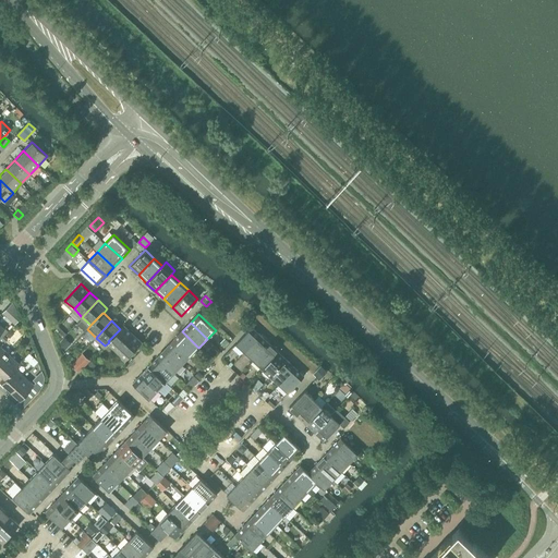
[(117,350),(133,334),(124,325),(120,329),(108,341),(109,342),(117,350)]
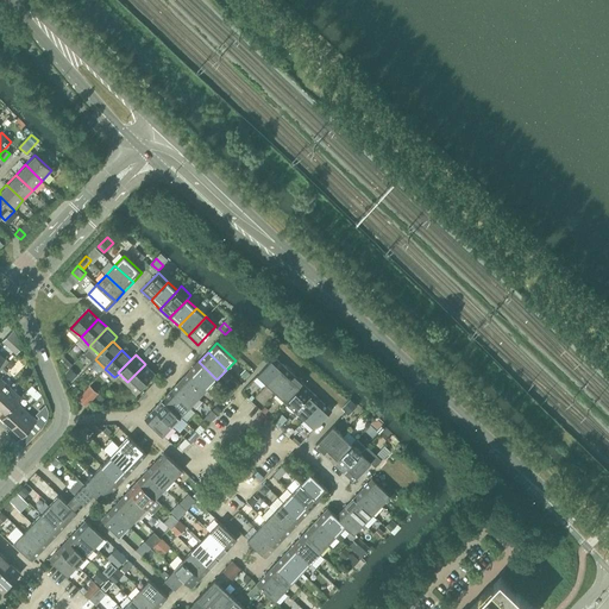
[(64,356),(58,360),(67,369),(73,364),(64,356)]
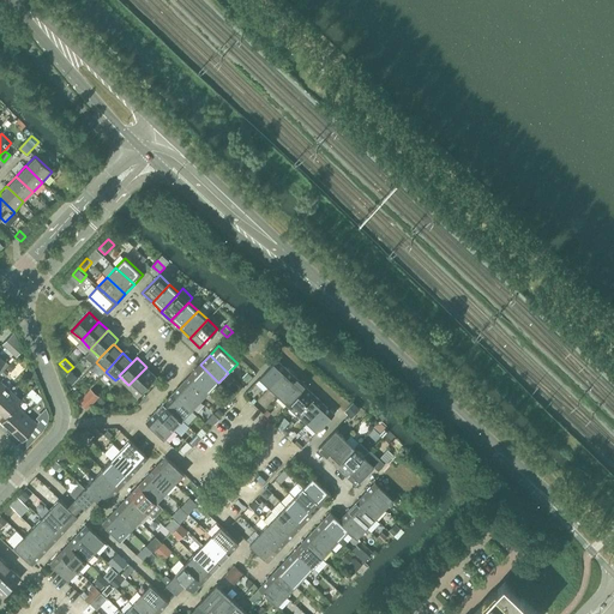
[(270,387),(287,368),(277,359),(260,378),(270,387)]
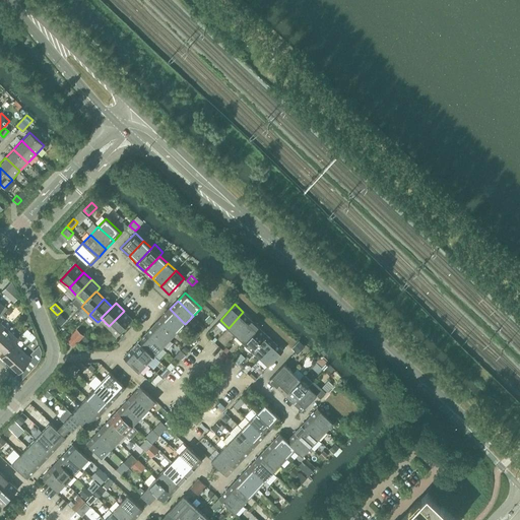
[(9,307),(5,312),(9,315),(13,310),(9,307)]
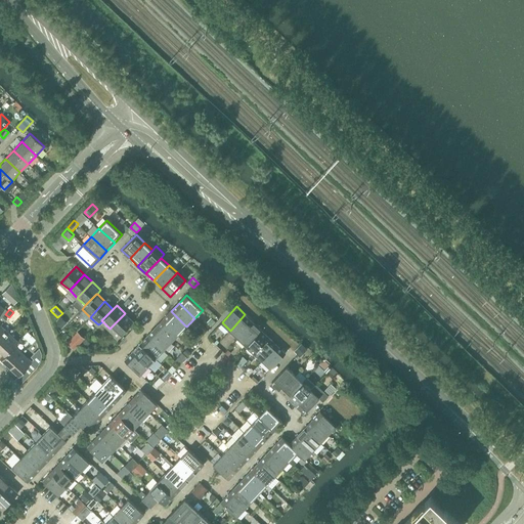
[(186,326),(171,311),(163,319),(179,334),(186,326)]
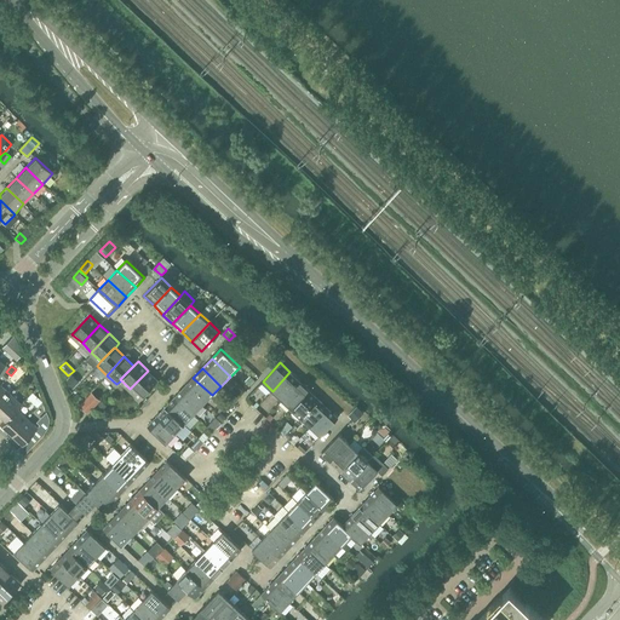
[(148,371),(130,389),(141,399),(158,380),(148,371)]
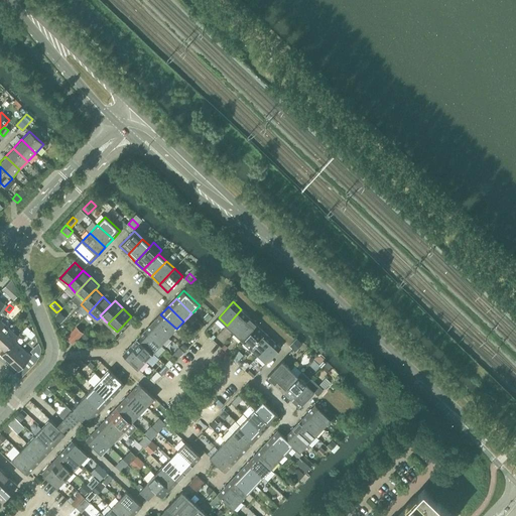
[(235,333),(249,316),(241,309),(227,326),(235,333)]
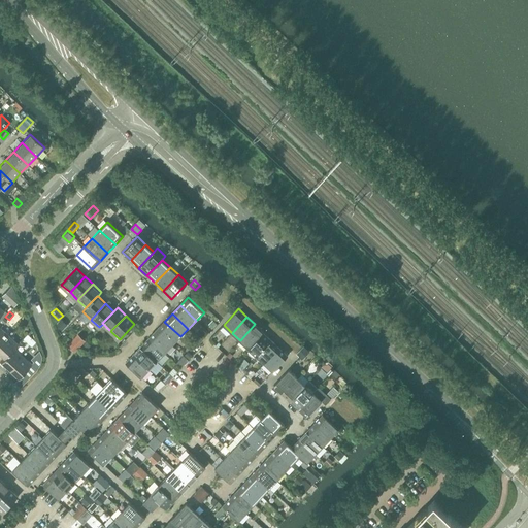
[(61,319),(56,324),(63,330),(68,325),(61,319)]
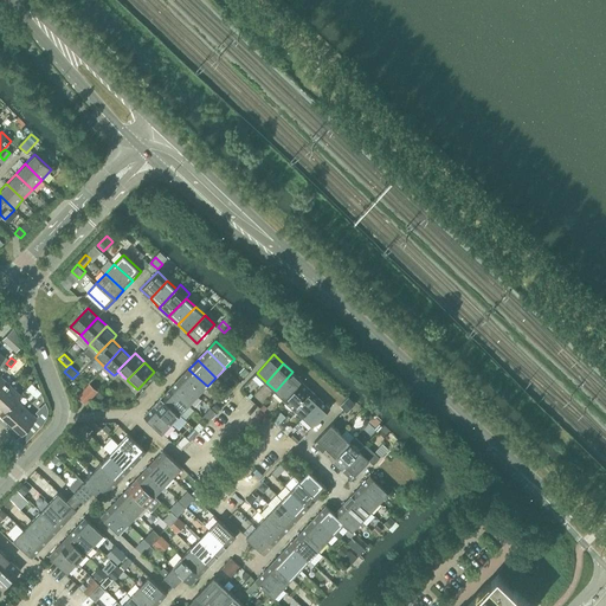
[(207,386),(188,369),(180,378),(198,395),(207,386)]
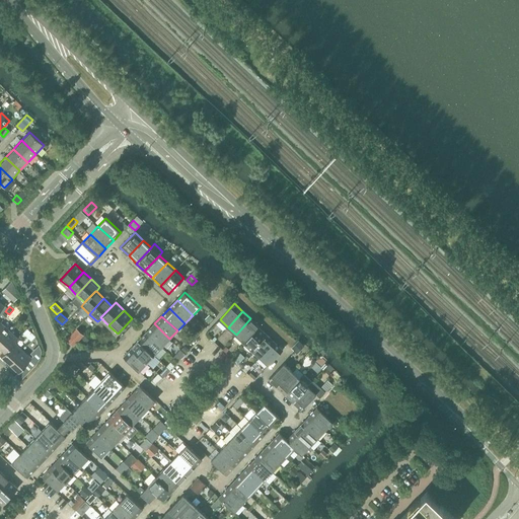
[(250,318),(236,335),(244,342),(258,326),(250,318)]
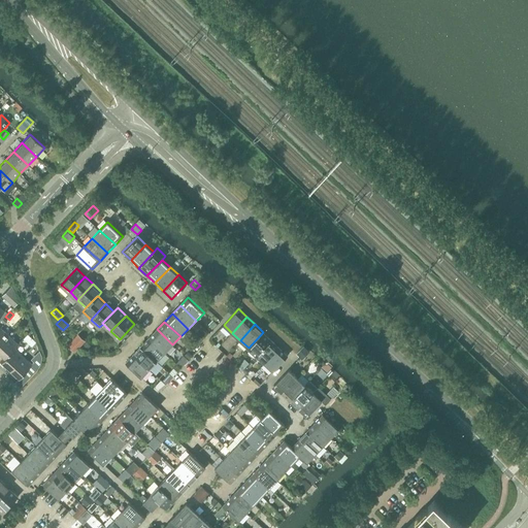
[(0,344),(9,336),(0,327),(0,344)]
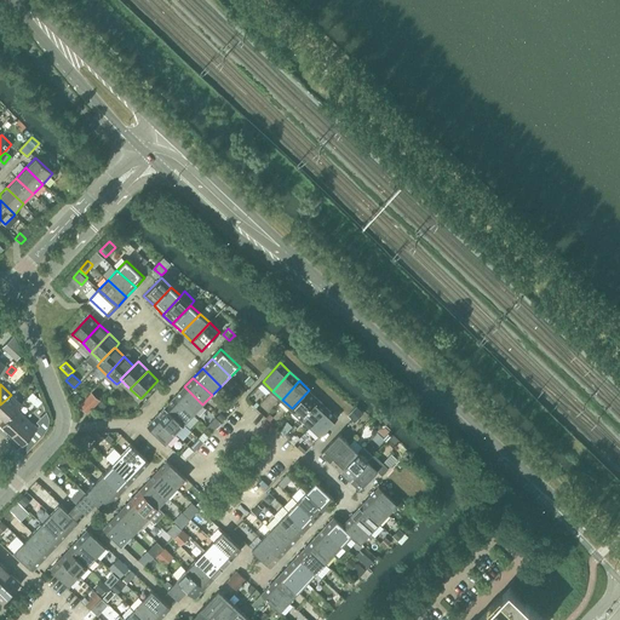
[(202,405),(184,386),(174,396),(194,414),(202,405)]
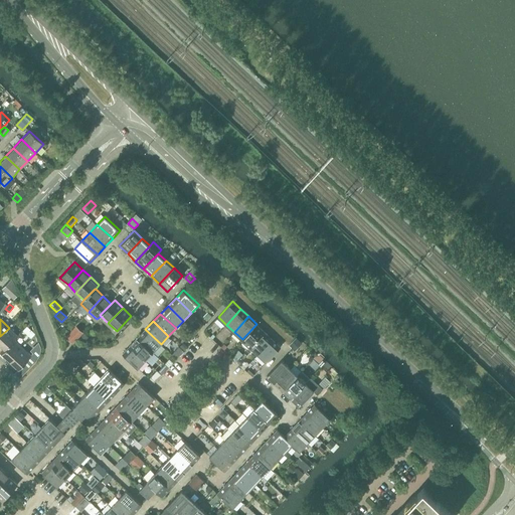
[(198,321),(192,327),(197,332),(201,328),(203,326),(198,321)]
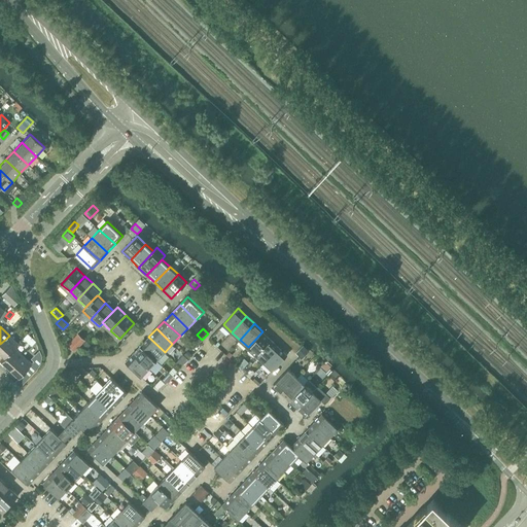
[(256,355),(271,339),(262,331),(248,347),(256,355)]
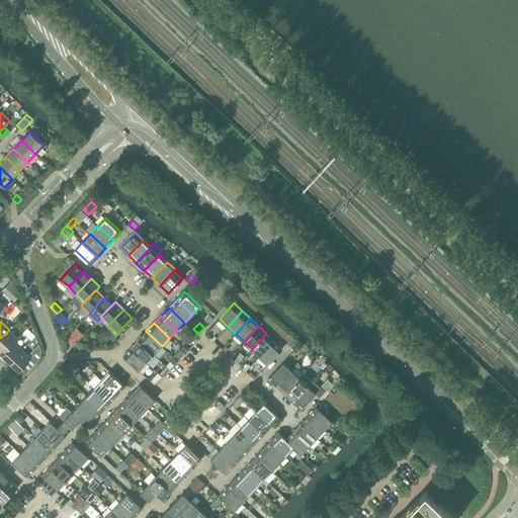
[(27,328),(22,332),(26,336),(30,331),(27,328)]
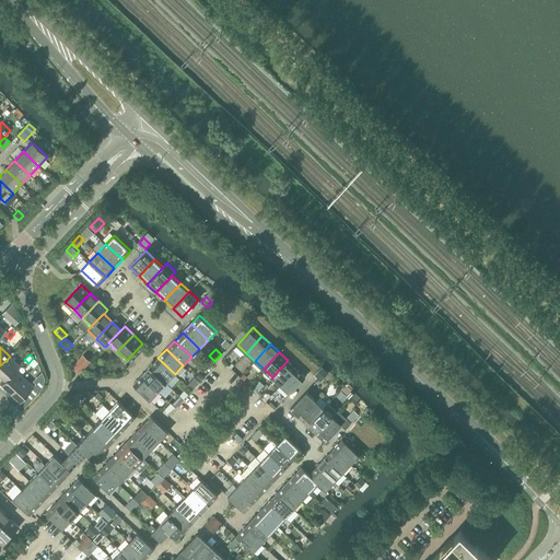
[(90,362),(83,356),(73,365),(80,372),(90,362)]
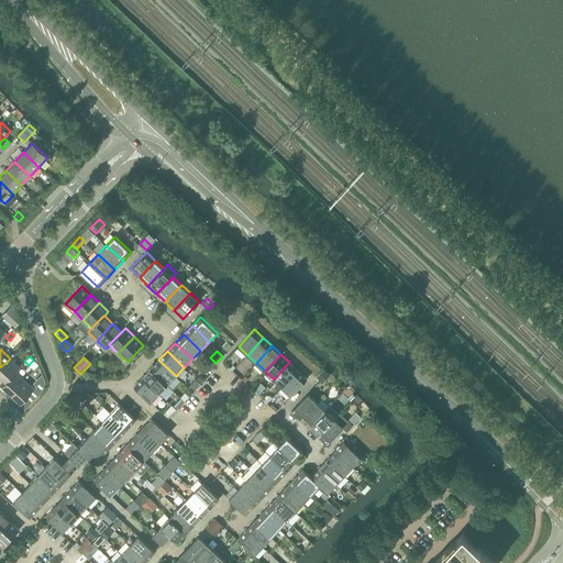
[(0,367),(0,378),(3,382),(4,383),(15,371),(19,367),(10,359),(0,367)]
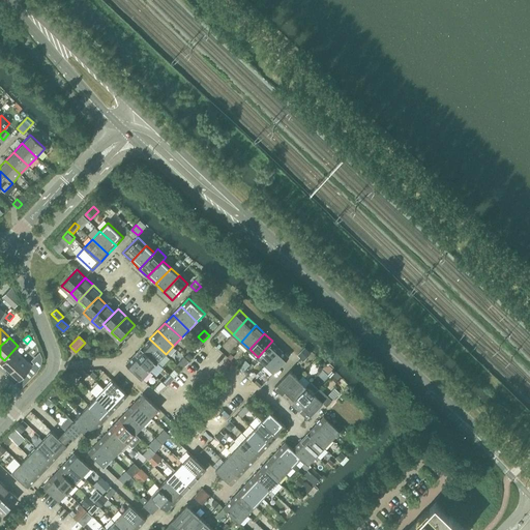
[(65,337),(60,343),(65,348),(70,343),(65,337)]
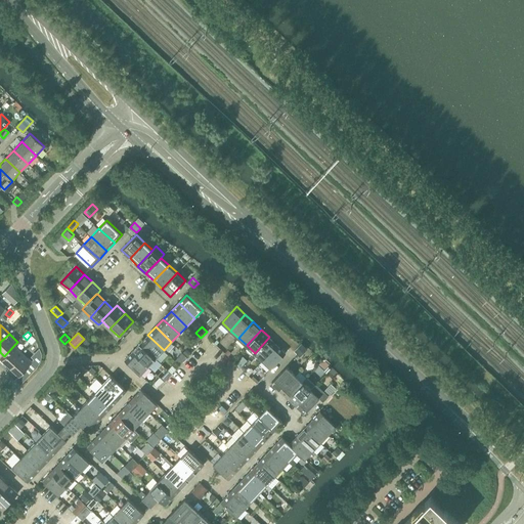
[(140,343),(156,357),(164,350),(147,335),(140,343)]
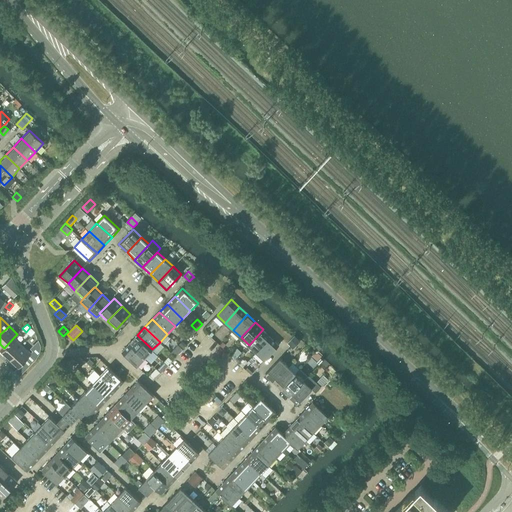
[(190,327),(184,334),(189,338),(195,331),(190,327)]
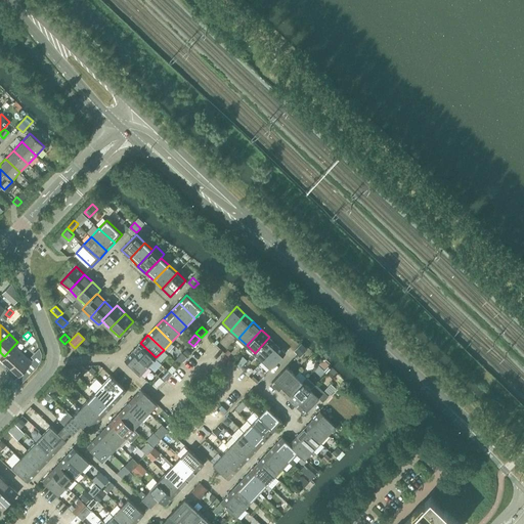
[(263,360),(277,345),(269,337),(255,353),(263,360)]
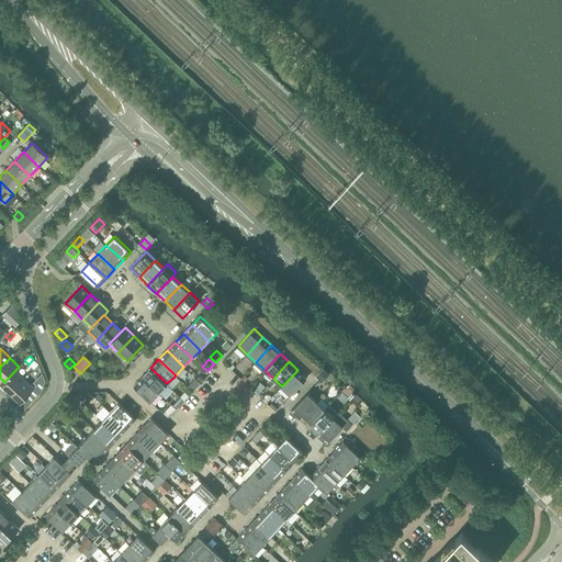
[(92,363),(88,368),(93,372),(98,368),(92,363)]
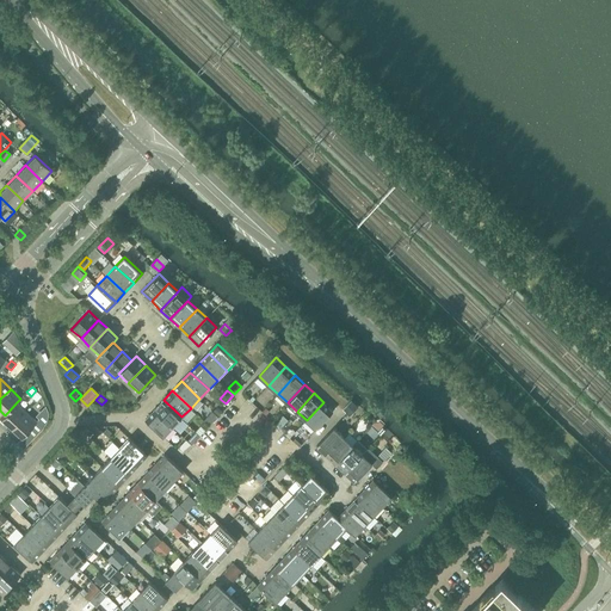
[(181,417),(164,400),(154,408),(172,426),(181,417)]
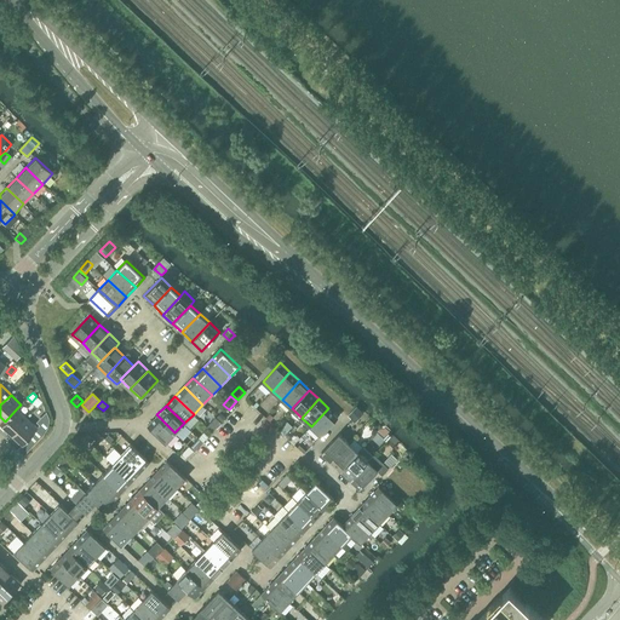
[(352,411),(348,415),(352,420),(356,424),(365,414),(362,412),(361,411),(357,406),(352,411)]
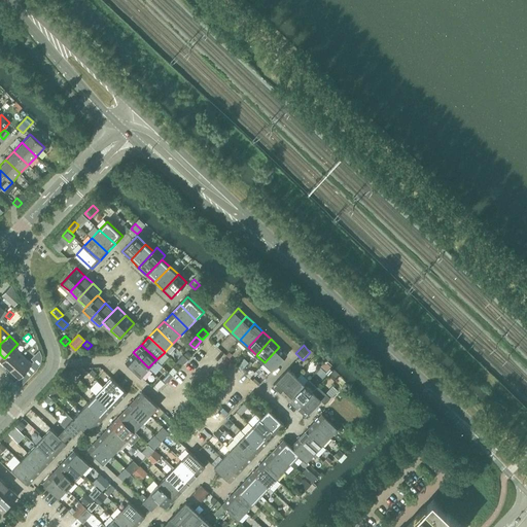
[(0,361),(9,370),(23,355),(14,347),(4,358),(3,357),(0,361)]
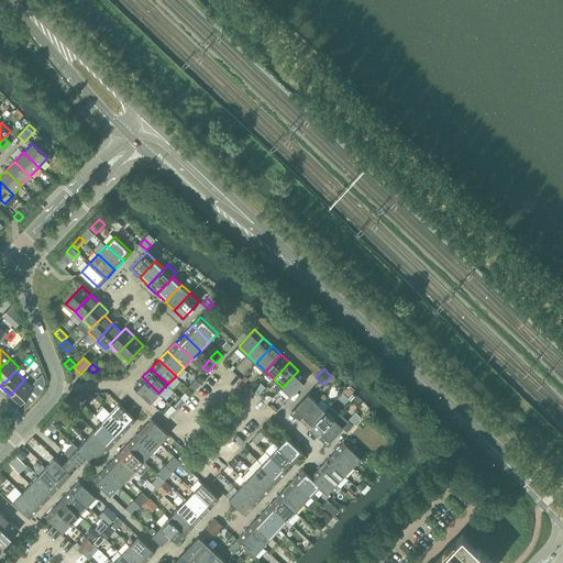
[(298,371),(283,387),(291,396),(307,378),(298,371)]
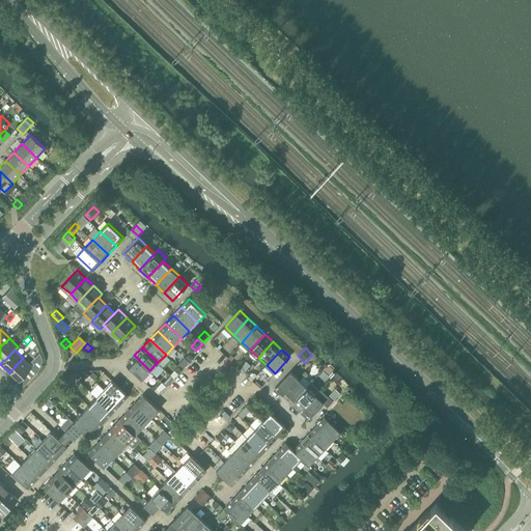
[(149,370),(134,355),(126,364),(142,379),(149,370)]
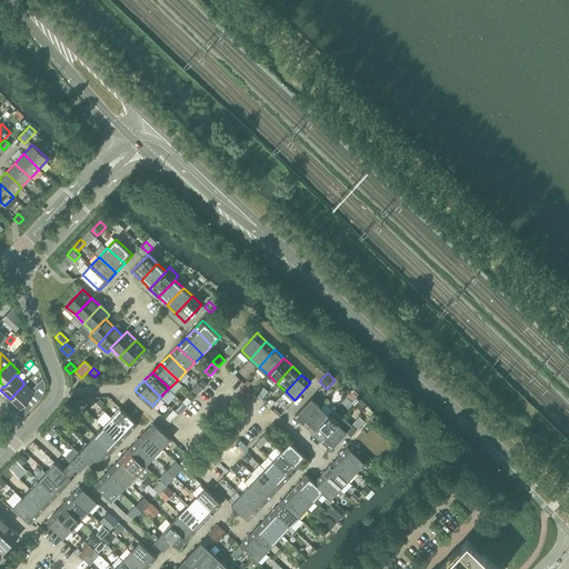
[(25,383),(10,399),(19,408),(35,392),(25,383)]
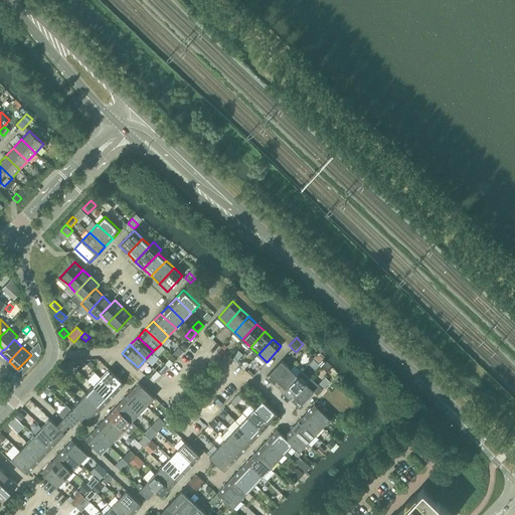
[(318,357),(308,366),(312,370),(321,360),(318,357)]
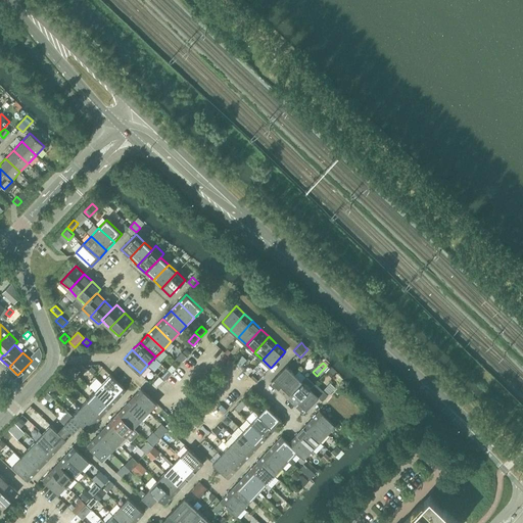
[(280,389),(294,374),(286,366),(271,381),(280,389)]
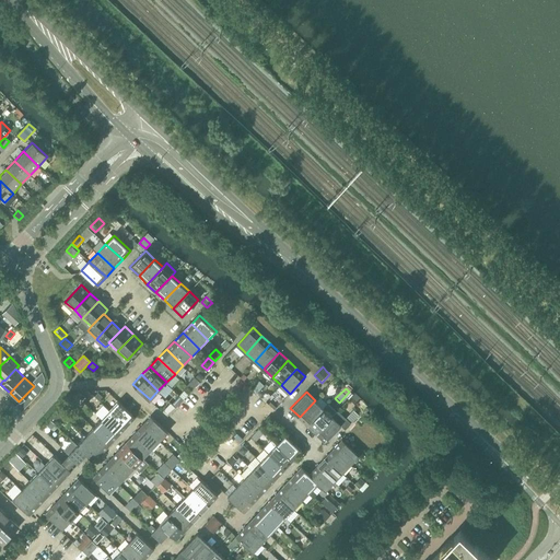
[(83,395),(80,398),(88,405),(90,401),(83,395)]
